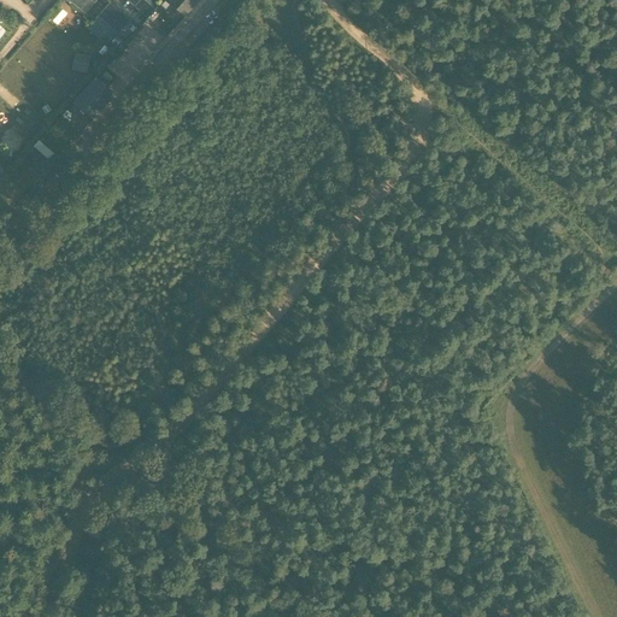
[(86,13),(95,0),(69,0),(86,13)]
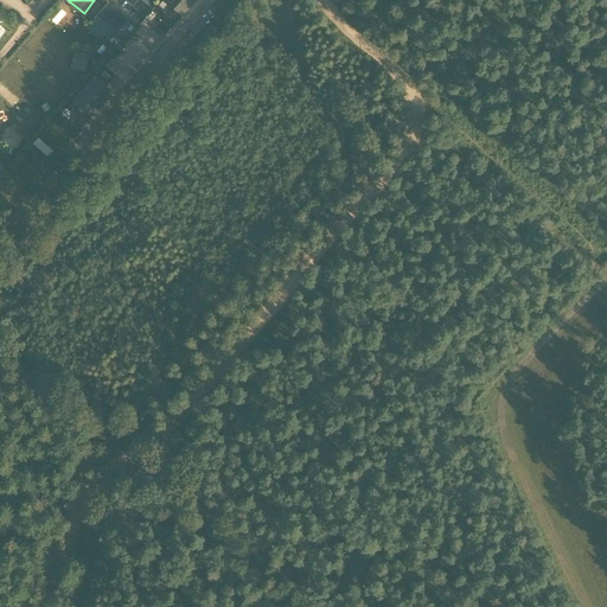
[(147,18),(154,10),(154,8),(144,0),(125,0),(146,18),(147,17),(147,18)]
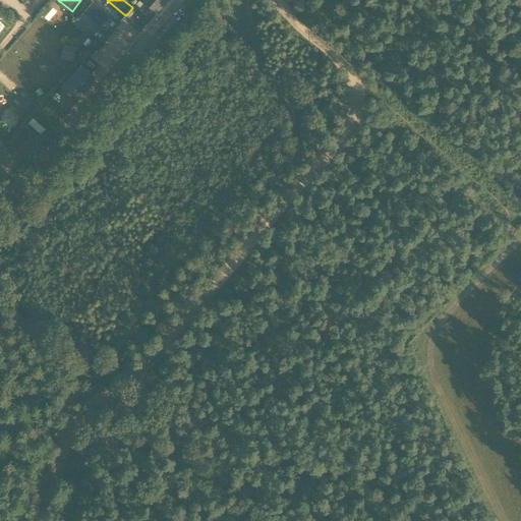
[(142,30),(168,0),(145,0),(143,1),(141,0),(138,0),(132,7),(132,8),(126,15),(142,30)]
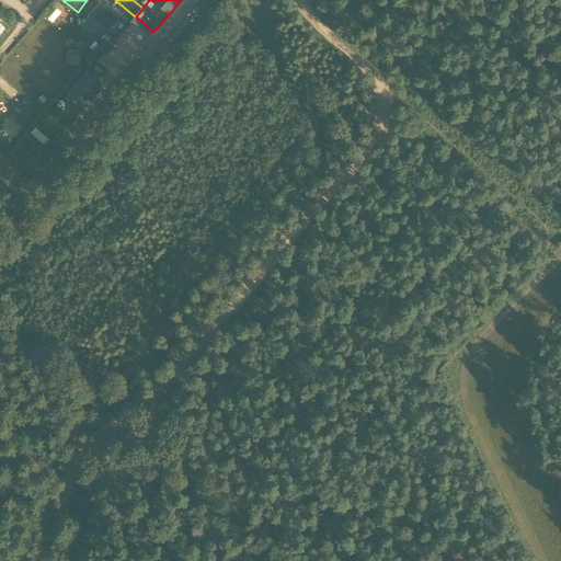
[(119,20),(116,18),(100,3),(88,16),(107,33),(119,20)]
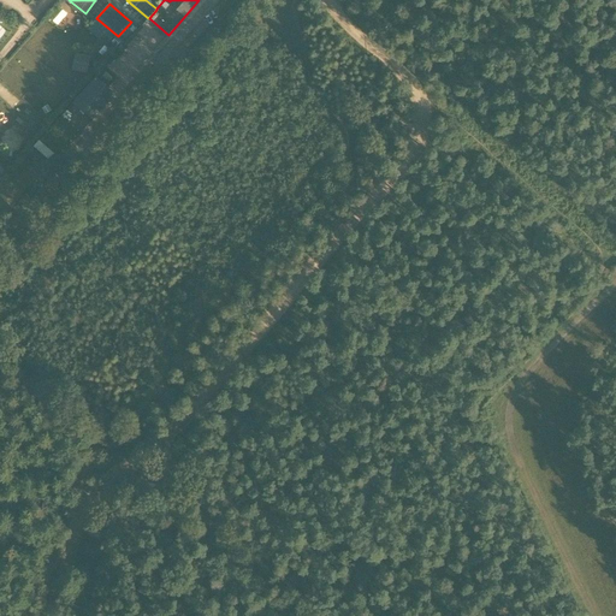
[(59,5),(48,16),(58,24),(67,13),(59,5)]
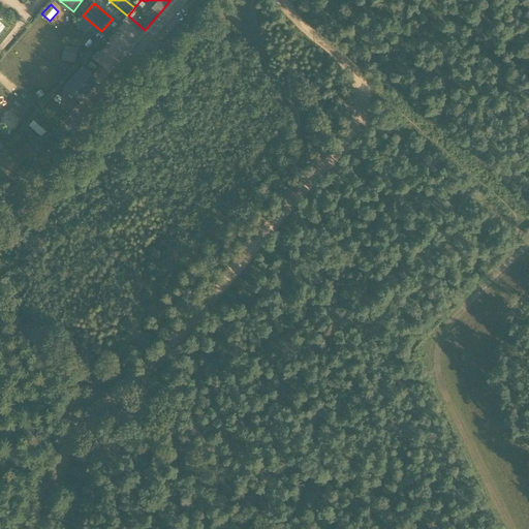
[(120,24),(125,18),(116,10),(111,16),(120,24)]
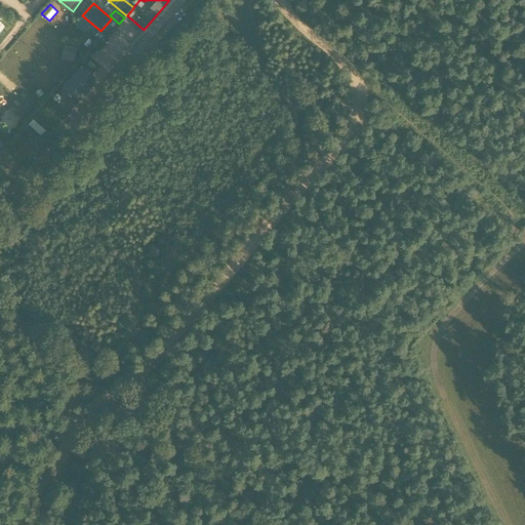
[(99,32),(95,36),(99,40),(104,36),(99,32)]
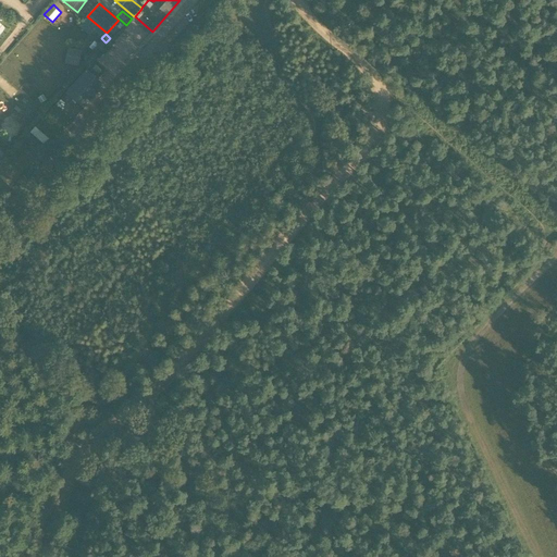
[(77,64),(81,49),(67,47),(64,62),(77,64)]
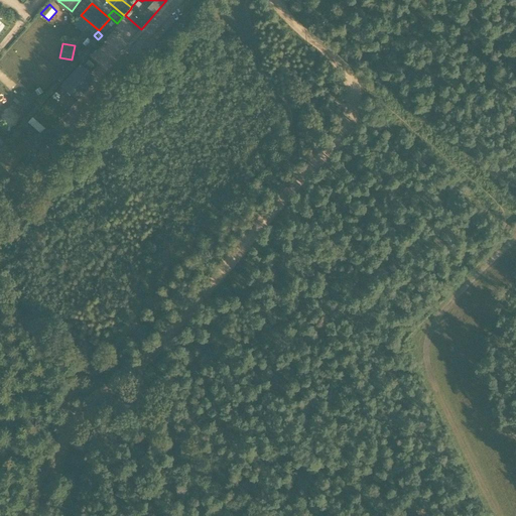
[(91,74),(99,65),(89,55),(61,85),(78,100),(97,79),(91,74)]
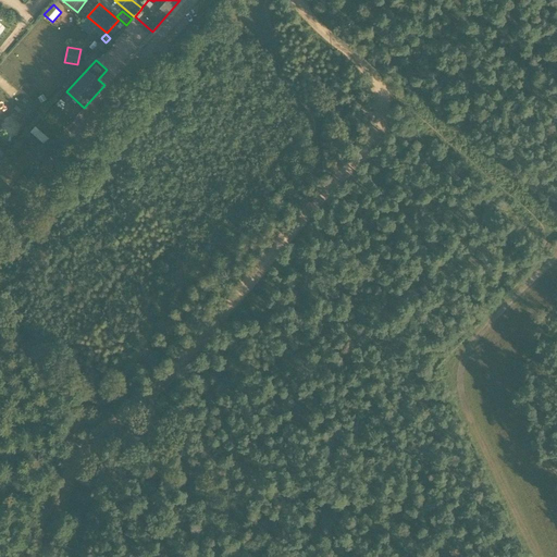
[(25,103),(15,114),(21,119),(17,123),(24,130),(38,114),(25,103)]
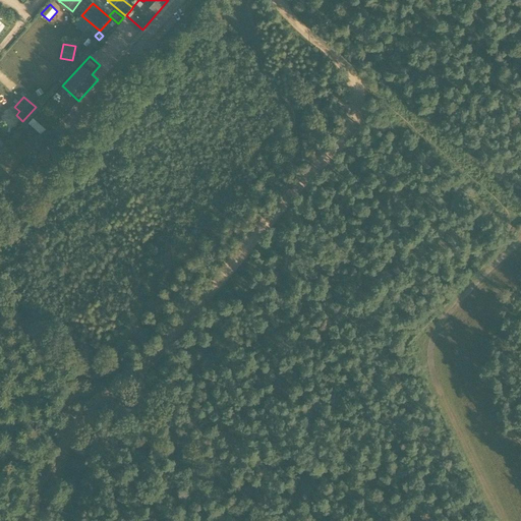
[(7,115),(0,123),(0,126),(3,129),(0,132),(0,133),(6,139),(19,125),(7,115)]
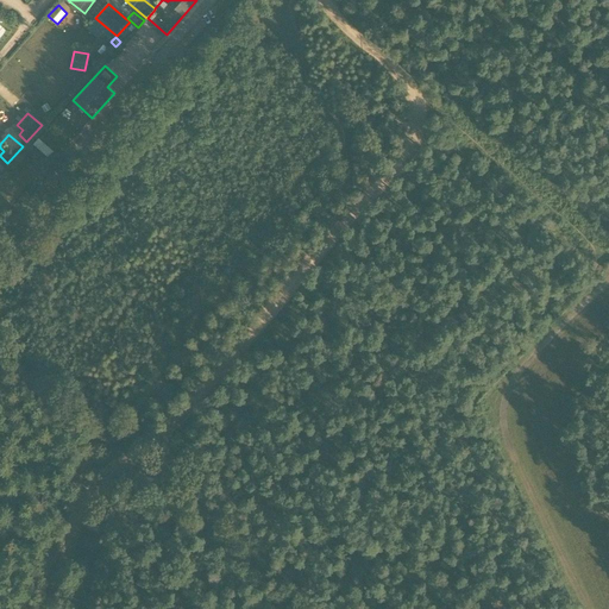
[(38,137),(33,144),(48,157),(54,150),(38,137)]
